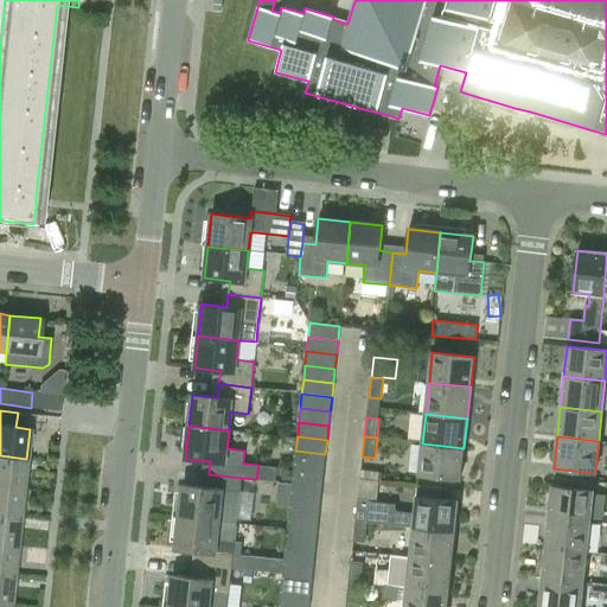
[(464,448),(422,443),(419,474),(460,479),(464,448)]
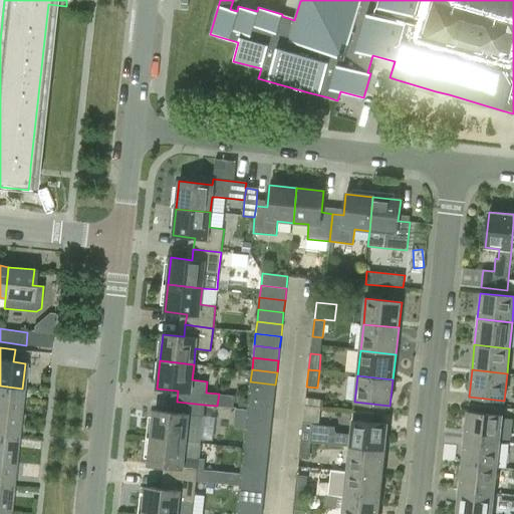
[(275,384),(250,381),(249,394),(274,397),(275,384)]
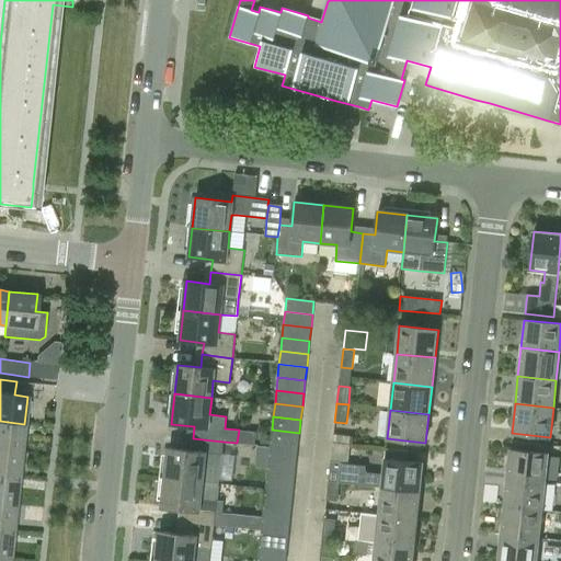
[(0,448),(22,451),(24,424),(0,421),(0,448)]
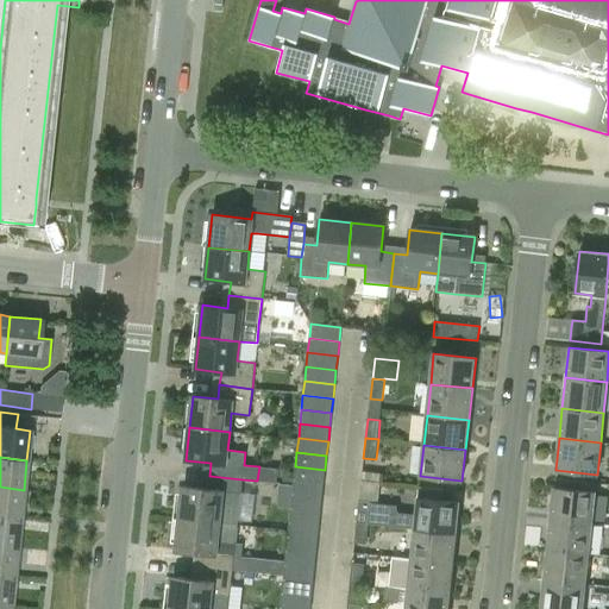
[(325,470),(295,466),(294,481),(324,484),(325,470)]
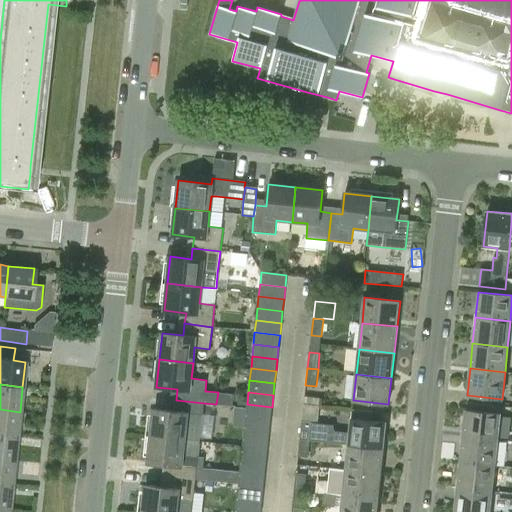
[(246,408),(247,400),(238,399),(237,407),(246,408)]
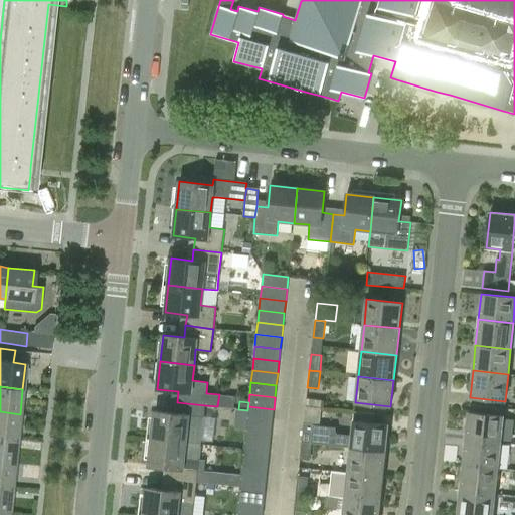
[(205,405),(177,402),(175,414),(154,411),(151,439),(161,440),(185,443),(201,444),(202,427),(205,405)]
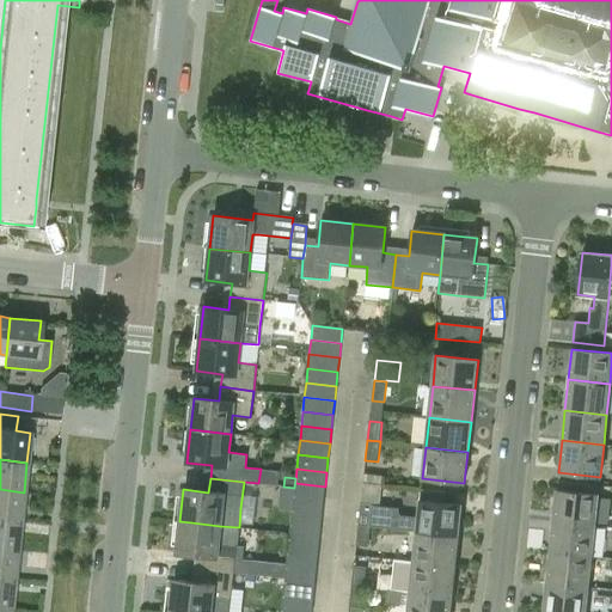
[(293,497),(323,501),(325,487),(295,483),(293,497)]
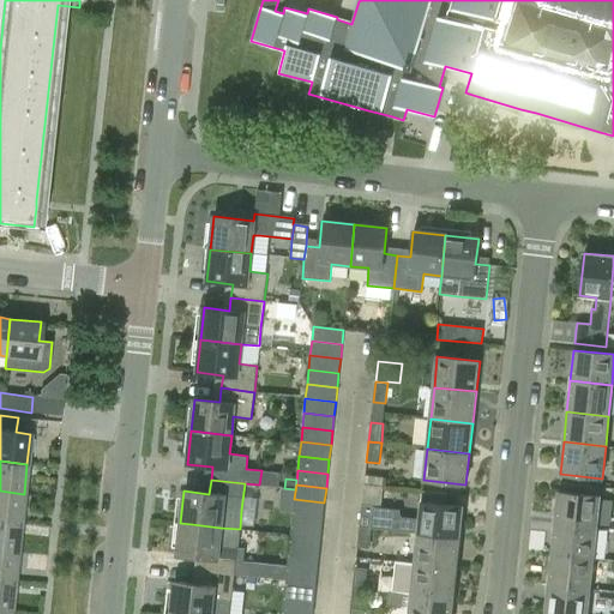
[(24,494),(0,491),(0,521),(20,523),(24,494)]
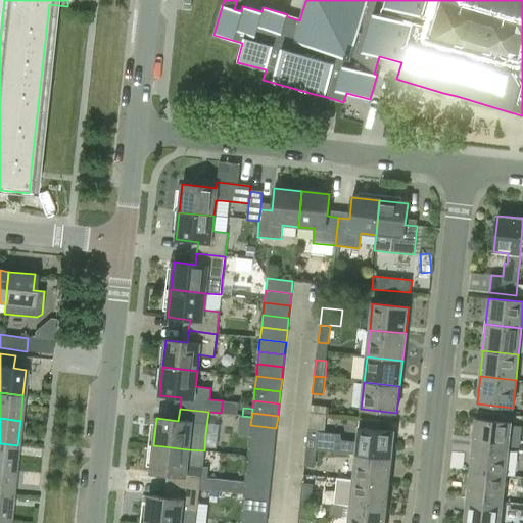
[(355,455),(392,459),(394,432),(379,430),(380,420),(360,418),(359,428),(357,442),(342,440),(341,435),(319,433),(319,432),(308,431),(306,448),(317,450),(355,455)]
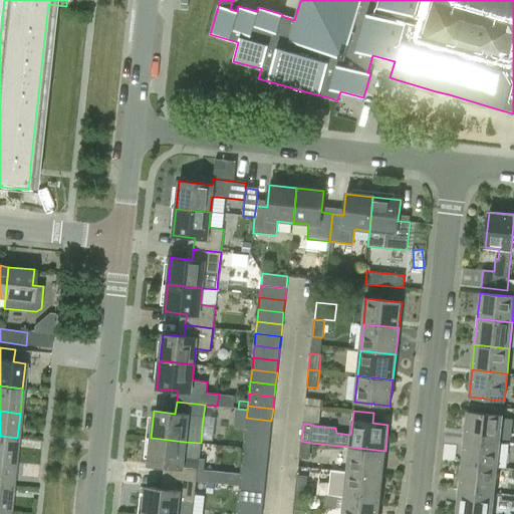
[(464,438),(499,442),(502,417),(467,413),(464,438)]
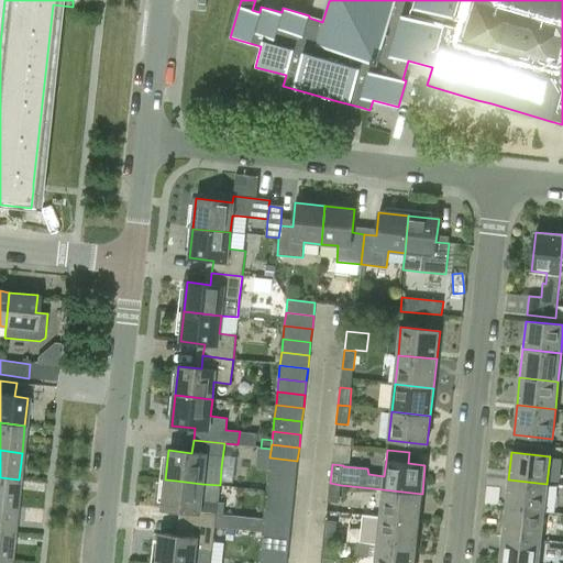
[(297,461),(269,457),(268,471),(296,474),(297,461)]
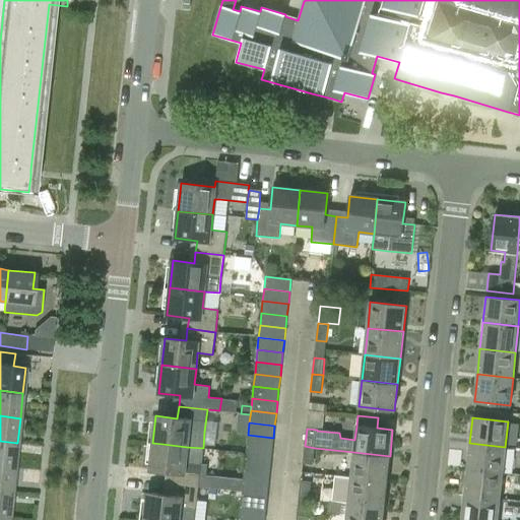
[(273,438),(248,435),(247,446),(272,450),(273,438)]
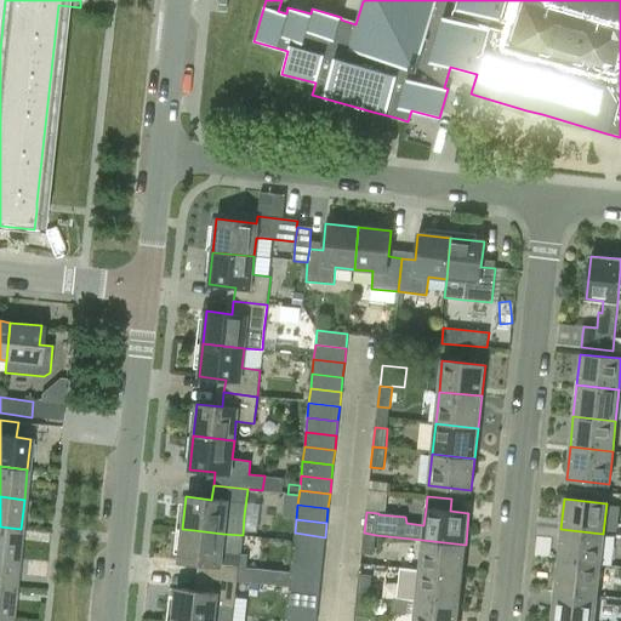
[(21,529),(0,527),(0,557),(11,558),(17,559),(21,529)]
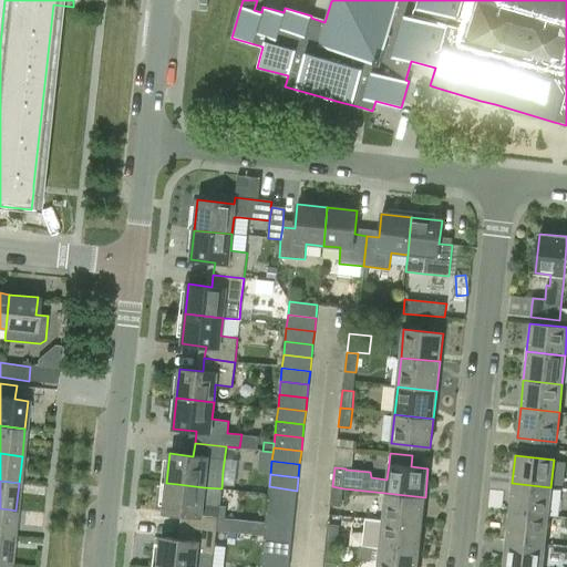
[(187,515),(185,528),(216,532),(219,506),(222,488),(204,487),(177,484),(166,483),(163,513),(187,515)]
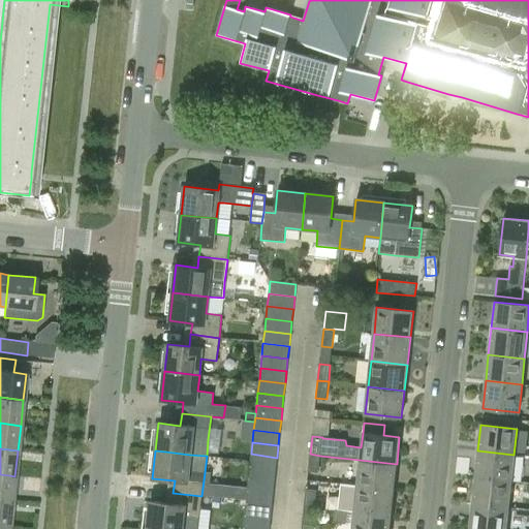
[(514,455),(477,450),(474,477),(510,480),(514,455)]
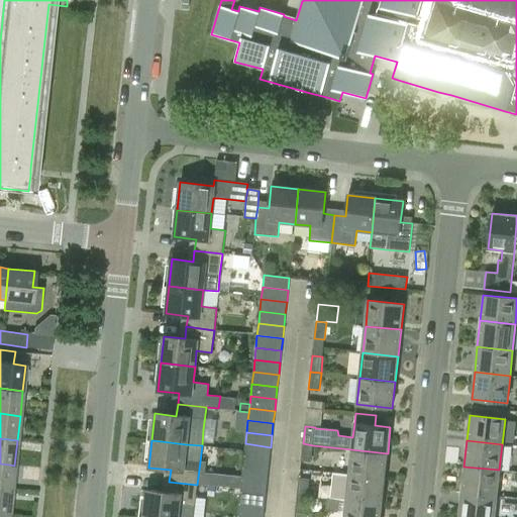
[(271,447),(245,443),(243,455),(270,458),(271,447)]
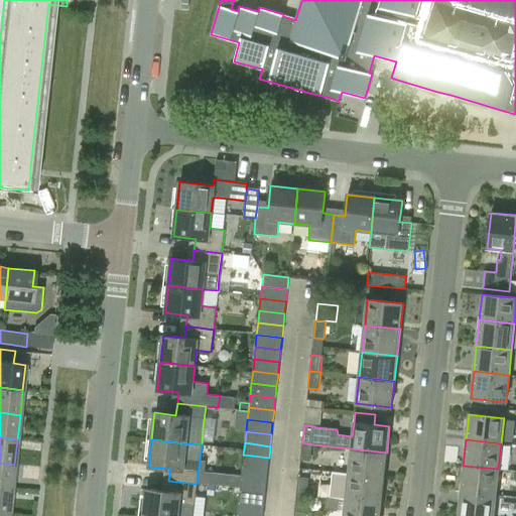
[(312,444),(302,442),(300,460),(310,461),(312,444)]
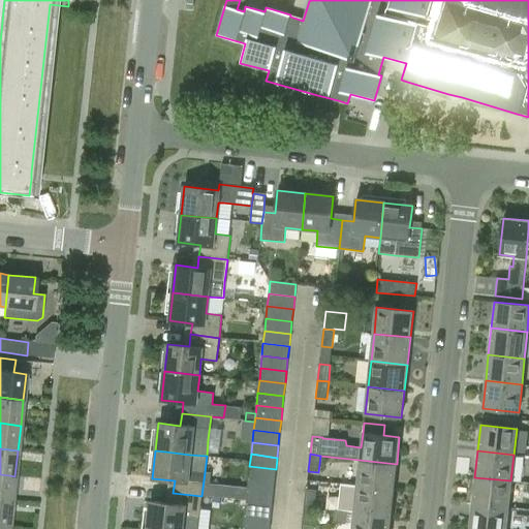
[(397,464),(360,460),(356,485),(356,486),(394,490),(397,464)]
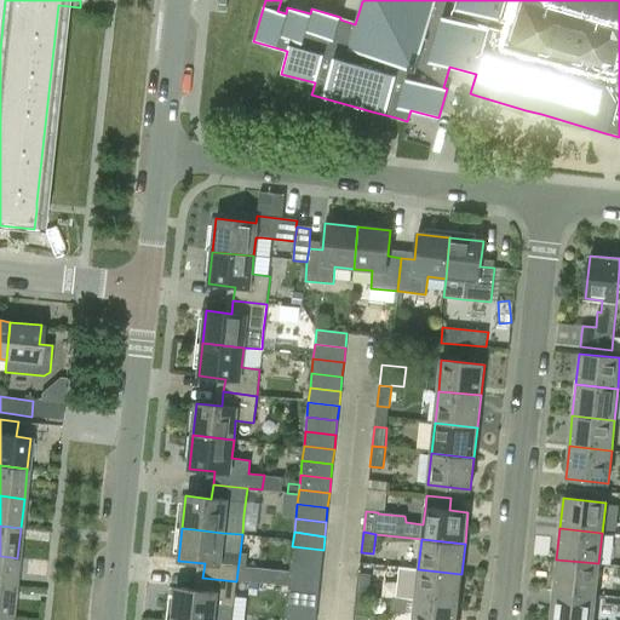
[(291,561),(321,564),(323,550),(292,546),(291,561)]
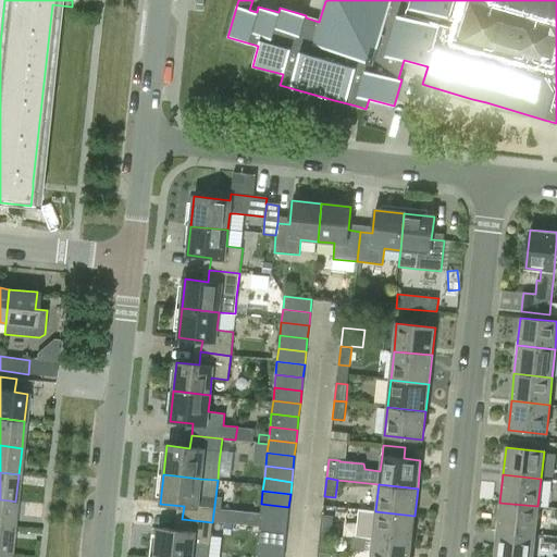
[(15,502),(10,500),(0,499),(0,527),(13,528),(15,502)]
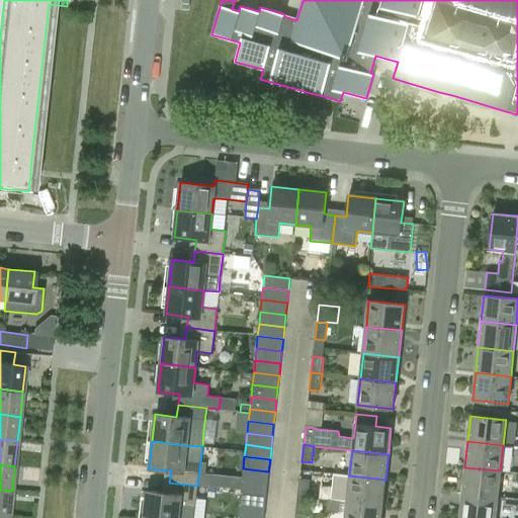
[(500,470),(464,467),(461,494),(497,497),(500,470)]
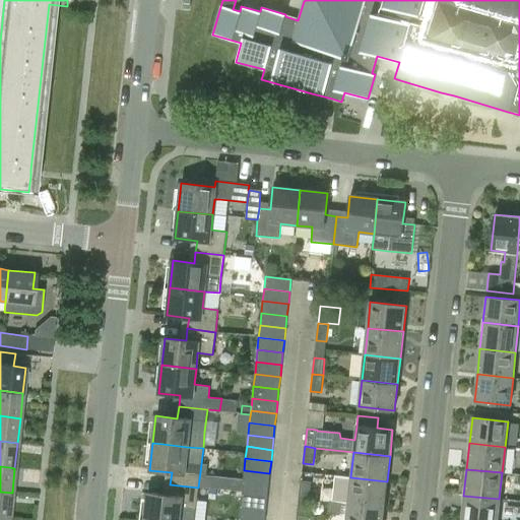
[(243,482),(268,485),(269,473),(244,470),(243,482)]
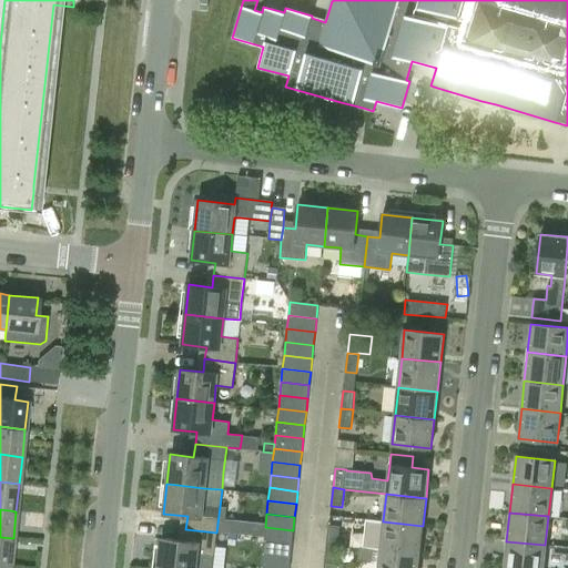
[(221,518),(221,533),(263,534),(263,519),(221,518)]
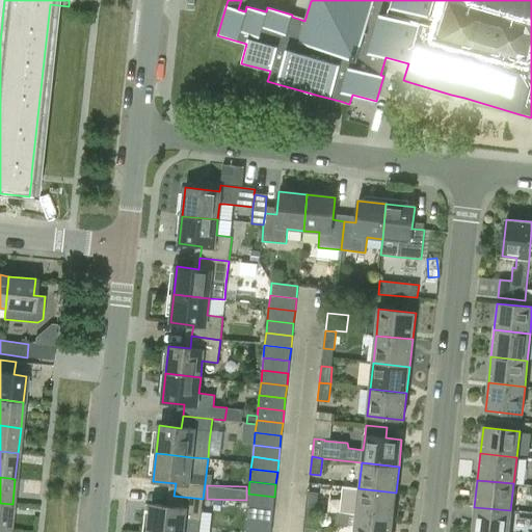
[(393,519),(396,493),(358,488),(358,487),(343,486),(340,513),(393,519)]
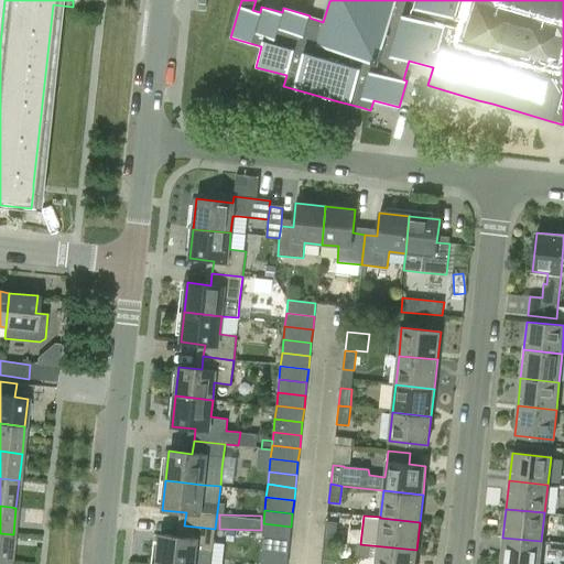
[(324,540),(335,541),(337,522),(326,521),(324,540)]
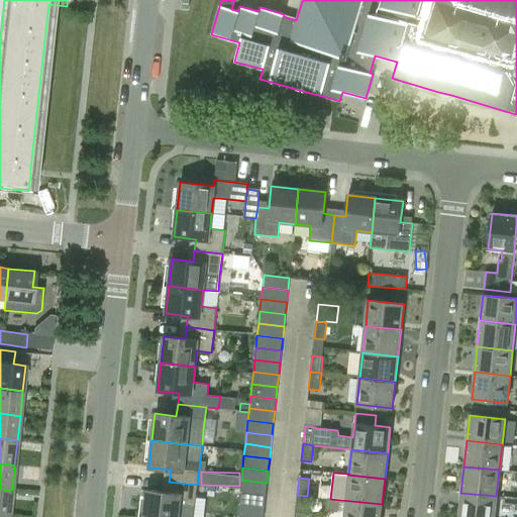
[(267,483),(241,480),(240,492),(266,495),(267,483)]
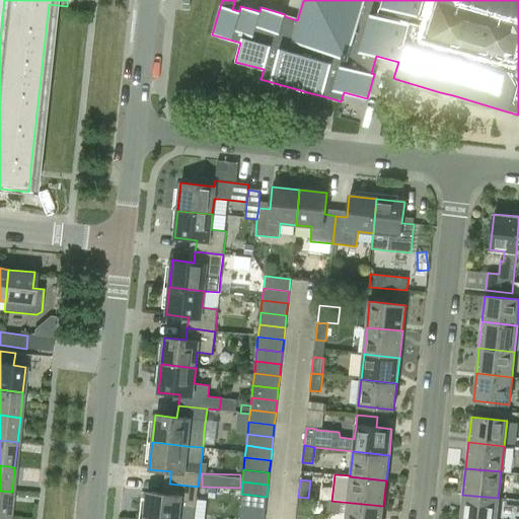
[(144,518),(178,518),(180,507),(195,509),(198,487),(169,484),(168,495),(147,492),(144,518)]
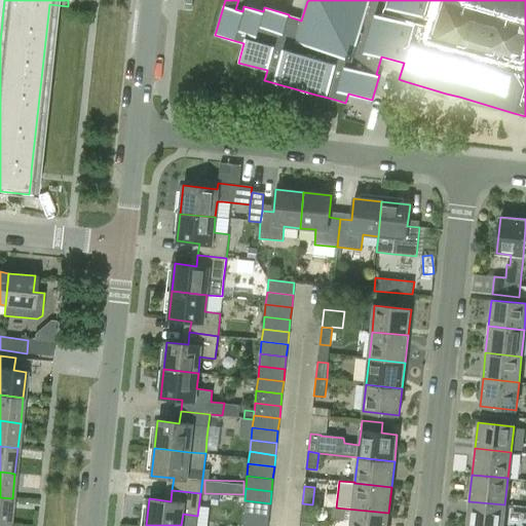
[(222,496),(213,495),(212,504),(221,505),(222,496)]
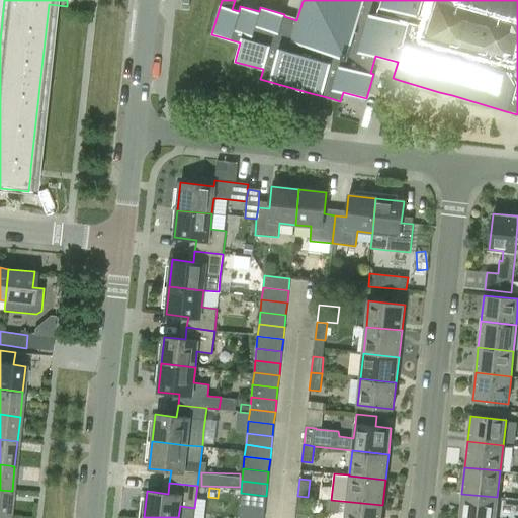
[(0,515),(9,516),(12,491),(0,490),(0,515)]
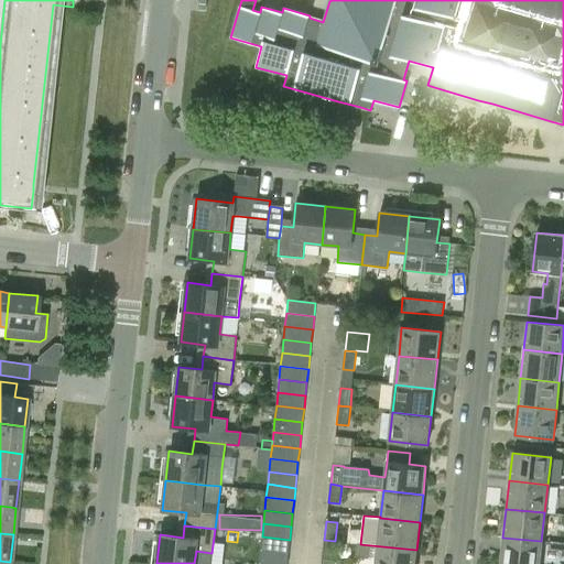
[(260,550),(288,553),(290,540),(262,537),(260,550)]
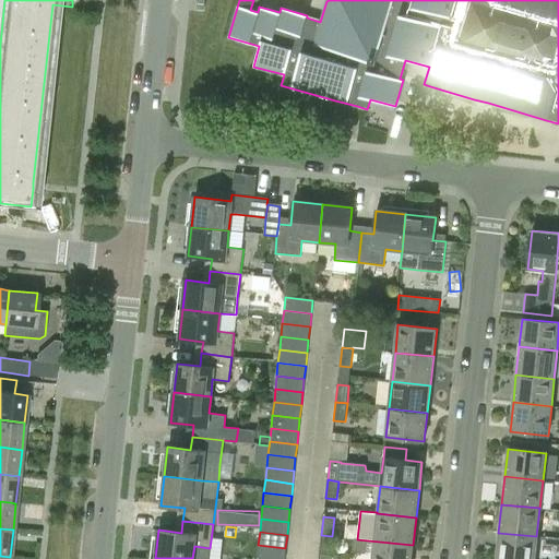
[(534,558),(536,536),(498,533),(495,558),(534,558)]
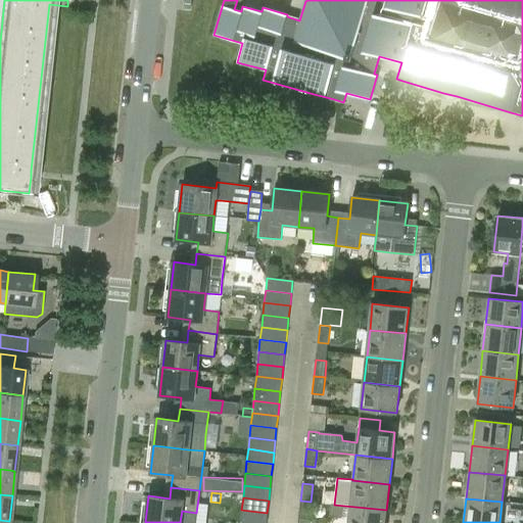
[(307,522),(311,502),(300,501),(297,522),(307,522)]
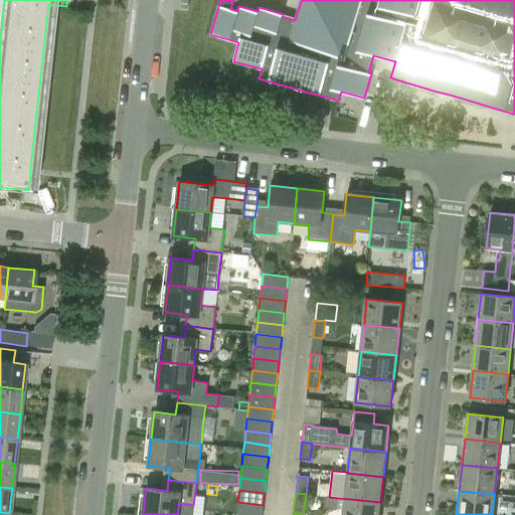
[(378,514),(380,502),(329,497),(325,496),(324,508),(343,510),(342,514),(378,514)]
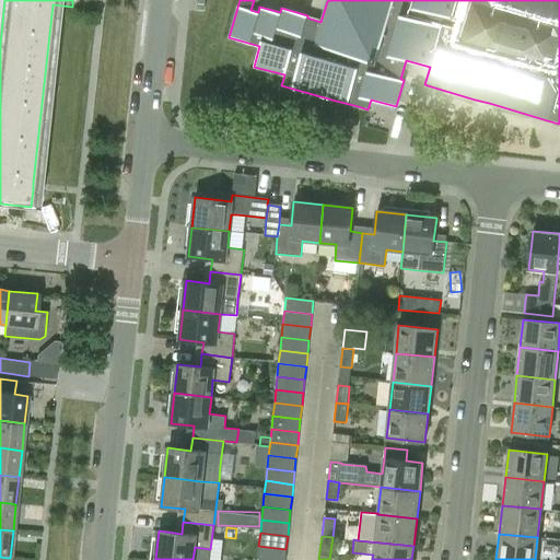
[(284,559),(286,549),(258,546),(257,559),(258,559),(284,559)]
